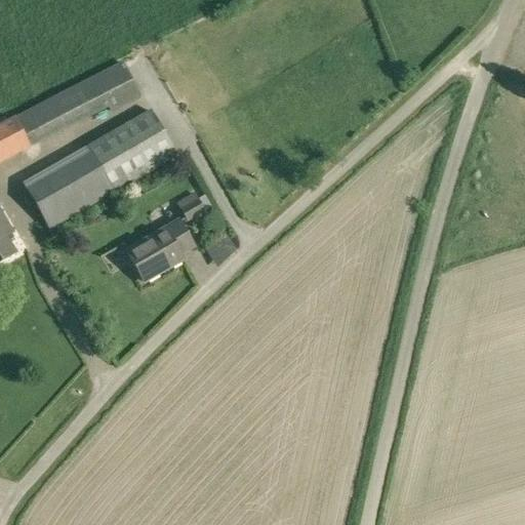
[(122,62),(10,119),(27,151),(108,109),(110,113),(140,96),(122,62)]
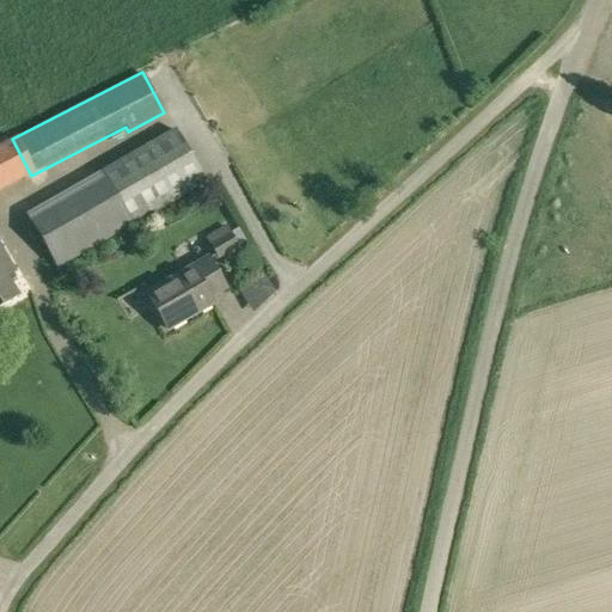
[(26,214),(57,269),(207,183),(175,128),(26,214)]
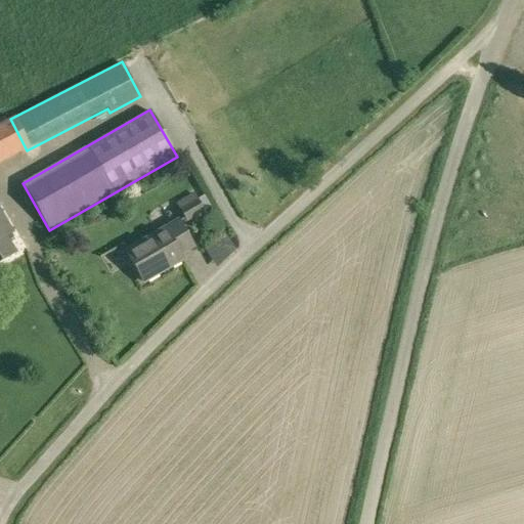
[(0,163),(27,150),(10,119),(0,123),(0,163)]
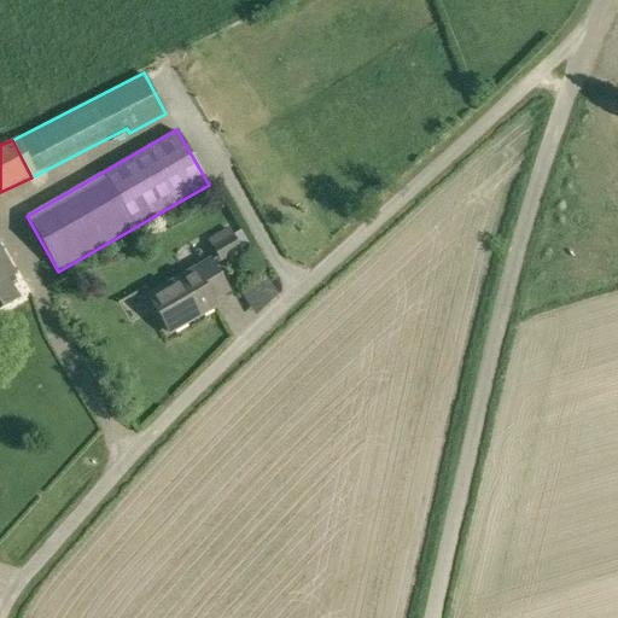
[(233,233),(242,248),(249,243),(239,228),(233,233)]
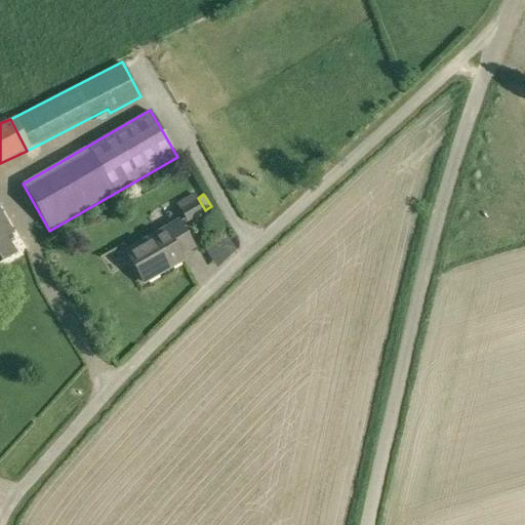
[(179,208),(188,223),(206,212),(205,210),(198,198),(179,208)]
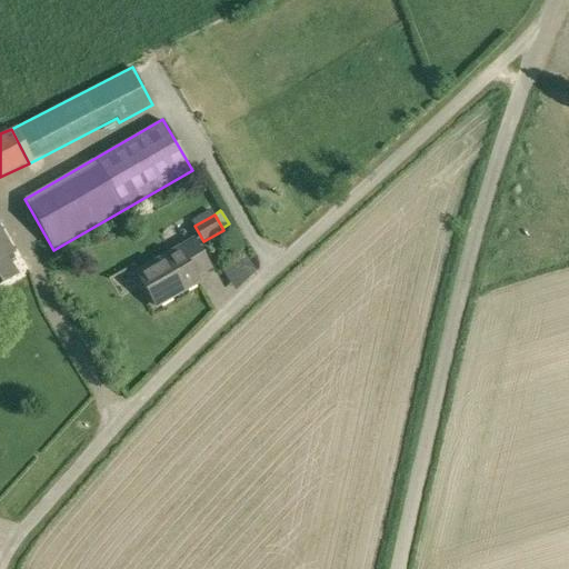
[(6,257),(13,252),(0,229),(0,285),(17,275),(6,257)]
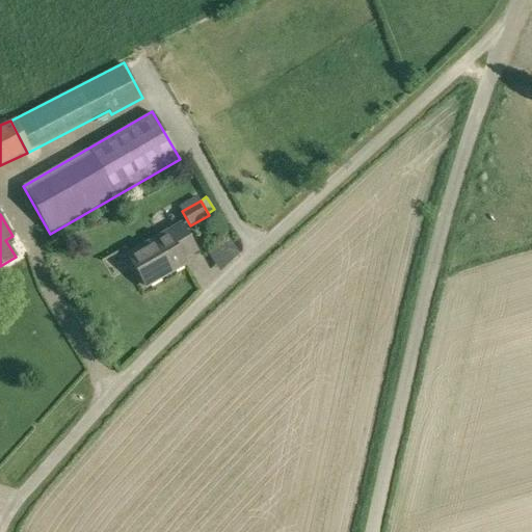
[(183,258),(196,249),(181,222),(128,254),(145,286),(186,263),(183,258)]
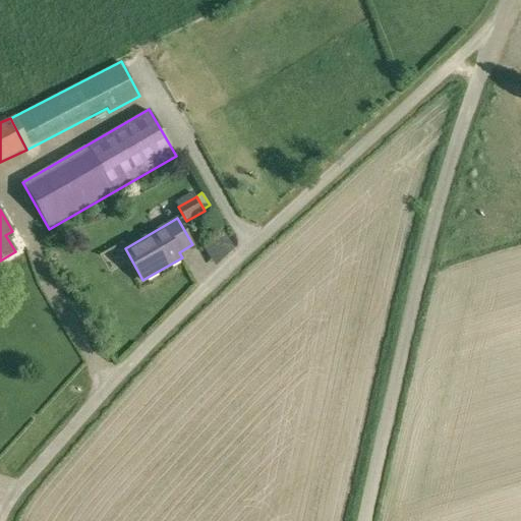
[(215,250),(223,263),(242,250),(234,238),(215,250)]
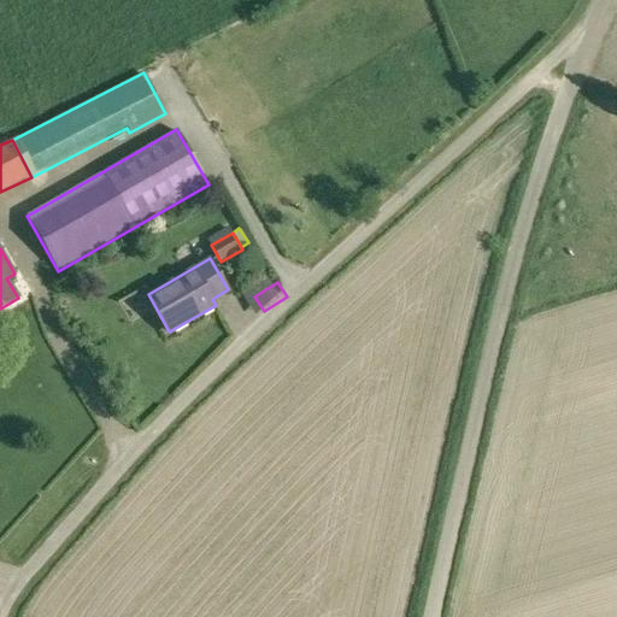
All buildings are outlined.
